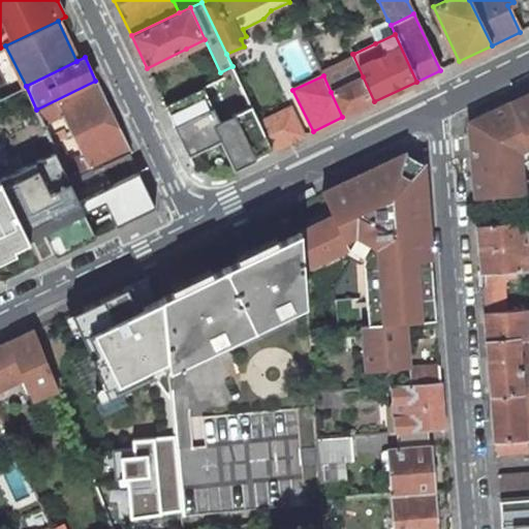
[(363,76),(331,92),(342,117),(374,101),(363,76)]
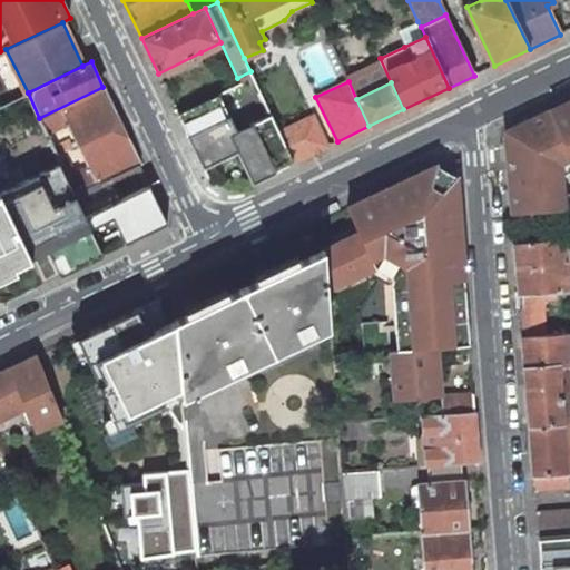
[(78,146),(121,126),(102,87),(39,118),(48,135),(68,125),(78,146)]
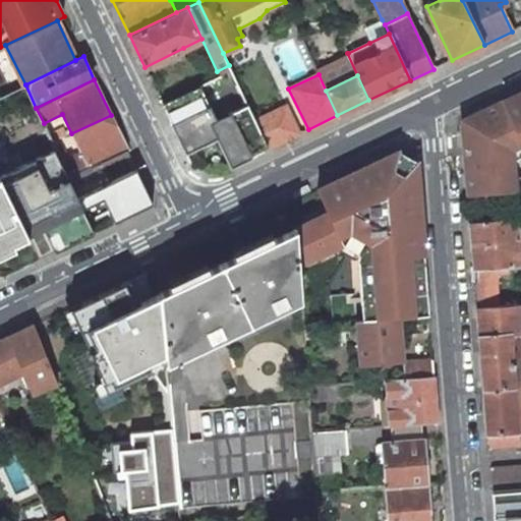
[(42,170),(61,160),(44,123),(36,108),(25,84),(0,97),(0,177),(0,178),(5,187),(42,170)]
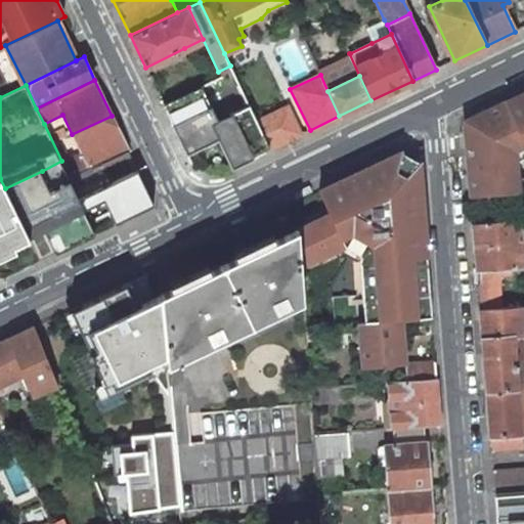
[(202,86),(163,105),(186,154),(219,137),(233,167),(270,148),(257,121),(250,105),(218,121),(202,86)]
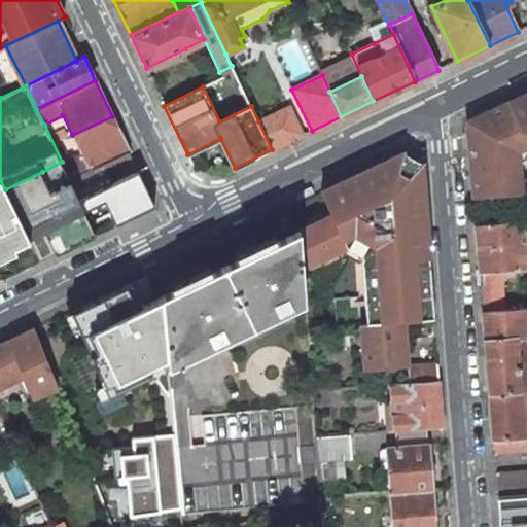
[(518,165),(526,160),(526,93),(506,103),(495,109),(493,110),(483,114),(486,120),(485,120),(476,138),(471,137),(469,138),(470,150),(473,191),(473,197),(500,196),(506,195),(513,195),(521,194),(518,165)]
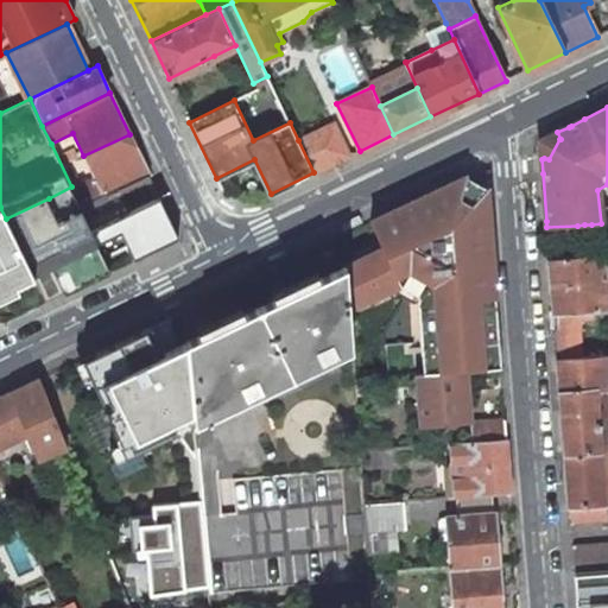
[(298,140),(314,172),(350,156),(335,122),(298,140)]
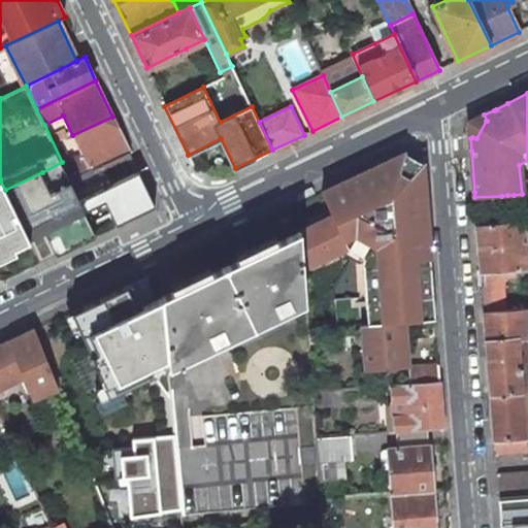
[(112,117),(72,135),(81,156),(63,164),(71,180),(104,165),(130,153),(112,117)]
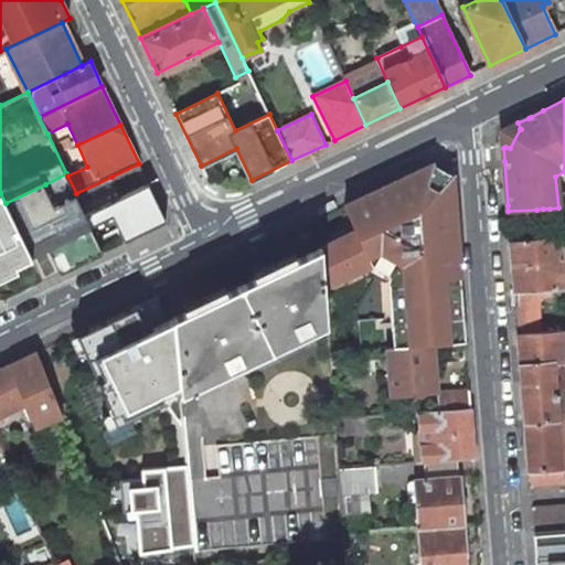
[(123,200),(87,216),(91,222),(104,251),(166,221),(139,163),(112,177),(116,187),(123,200)]
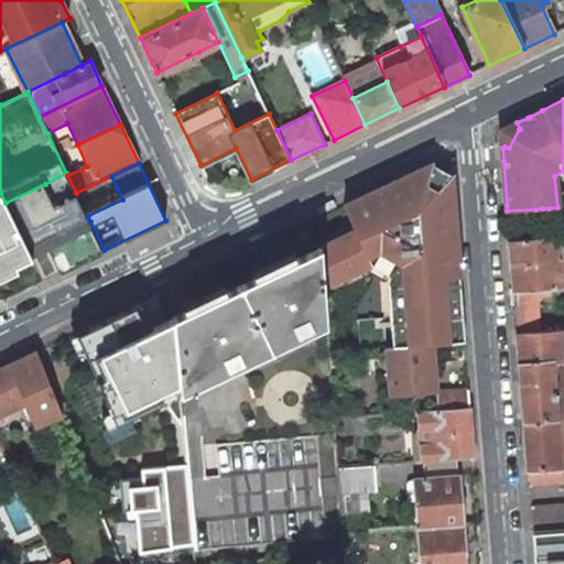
[(465,340),(456,240),(455,217),(452,174),(431,163),(371,192),(376,199),(346,214),(354,231),(320,247),(323,286),(369,266),(380,270),(388,274),(394,347),(431,344),(465,340)]
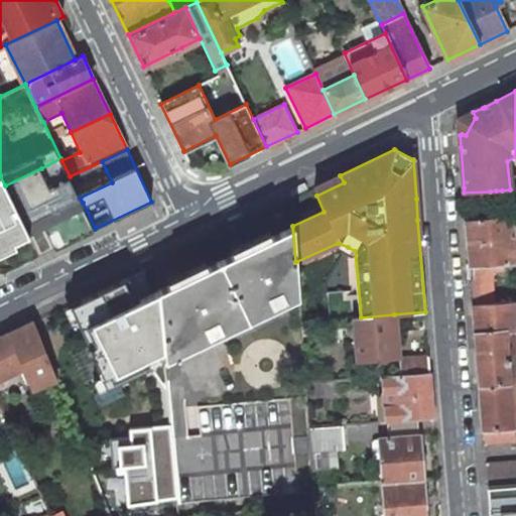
[(62,213),(83,203),(80,198),(70,176),(61,160),(60,158),(41,168),(50,187),(62,213)]
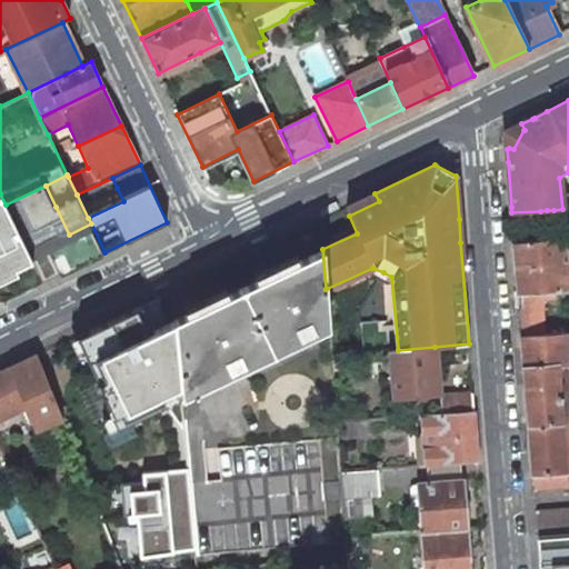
[(6,205),(16,226),(56,207),(46,186),(6,205)]
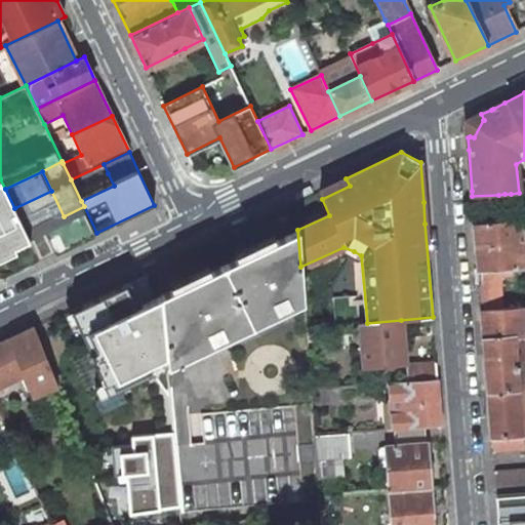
[(0,249),(28,237),(14,208),(5,189),(0,179),(0,249)]
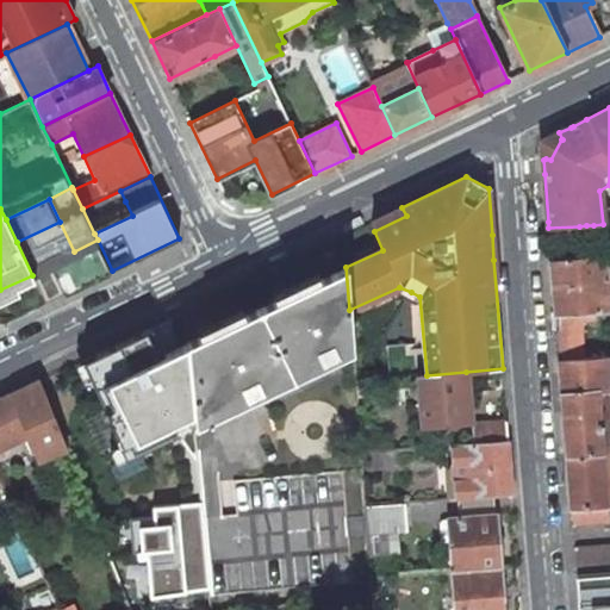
[(98,240),(74,251),(88,281),(112,271),(98,240)]
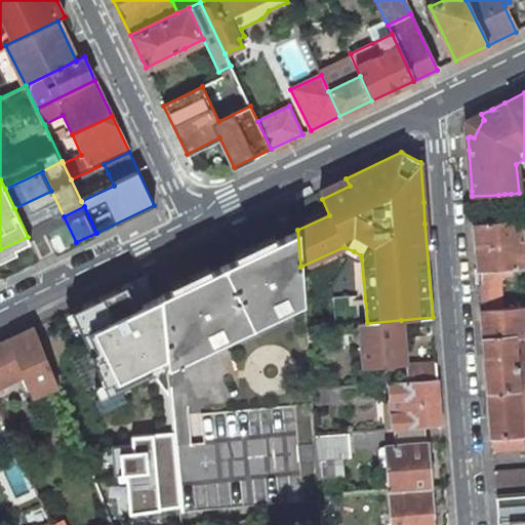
[(521,219),(475,224),(478,270),(494,269),(524,266),(524,265),(524,251),(524,240),(523,241),(521,219)]
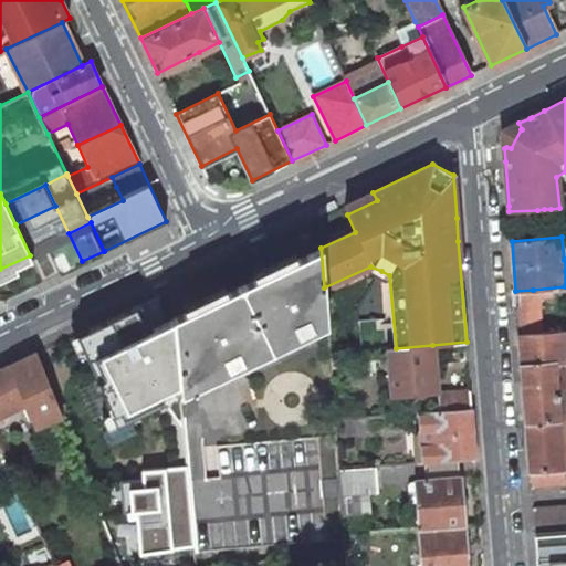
[(187,312),(174,318),(173,325),(178,363),(180,395),(308,333),(327,324),(324,287),(321,248),(300,258),(187,312)]
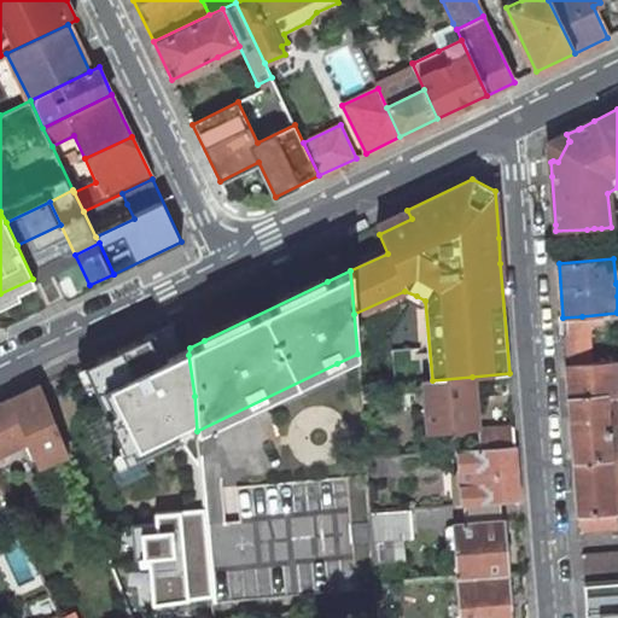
[(172,443),(197,431),(194,396),(188,355),(190,348),(188,348),(167,359),(153,332),(83,365),(100,400),(106,414),(104,415),(114,435),(127,464),(151,453),(172,443)]
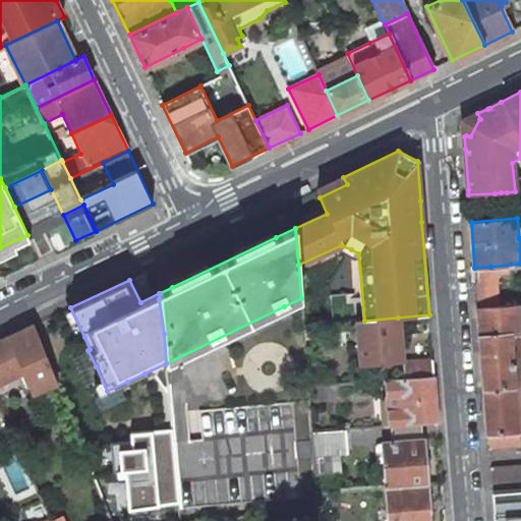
[(491,280),(475,281),(477,308),(494,306),(491,280)]
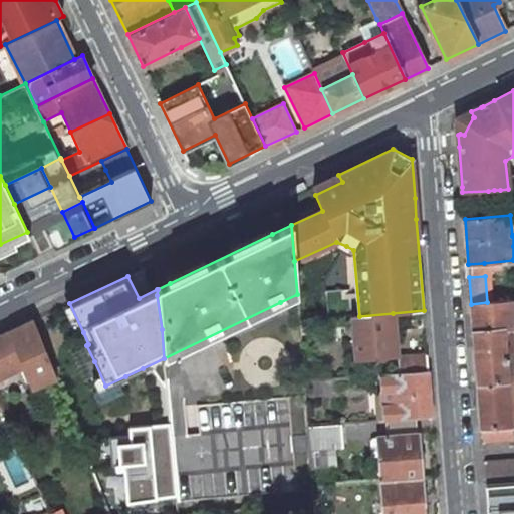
[(513,328),(513,327),(511,300),(487,302),(471,304),(478,384),(507,382),(503,329),(513,328)]
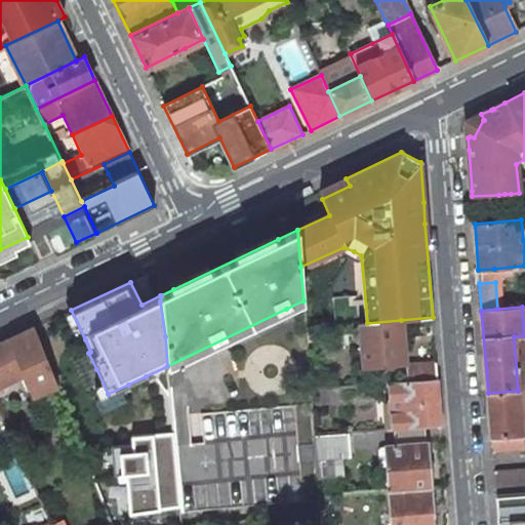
[(404,361),(401,320),(367,323),(360,323),(363,364),(404,361)]
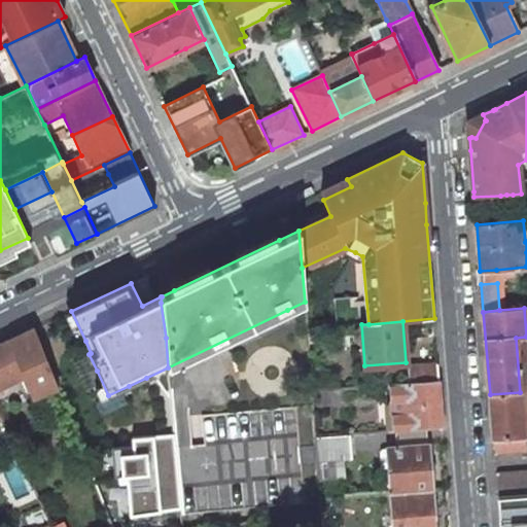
[(317,342),(316,327),(307,328),(308,343),(317,342)]
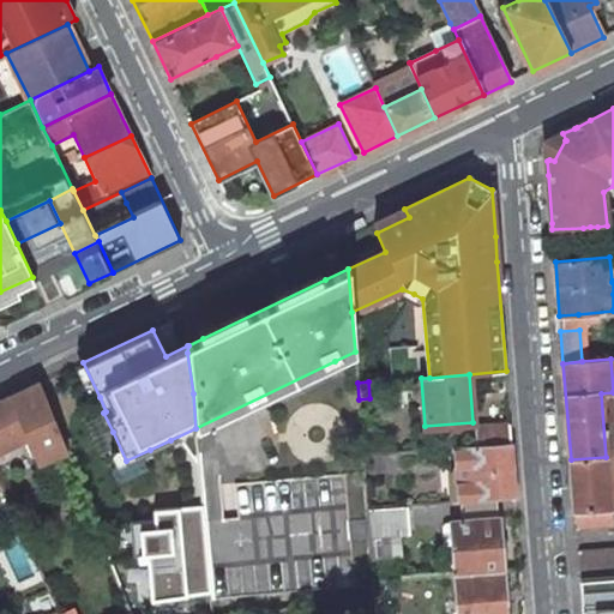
[(66,451),(38,384),(0,402),(0,450),(30,435),(40,462),(66,451)]
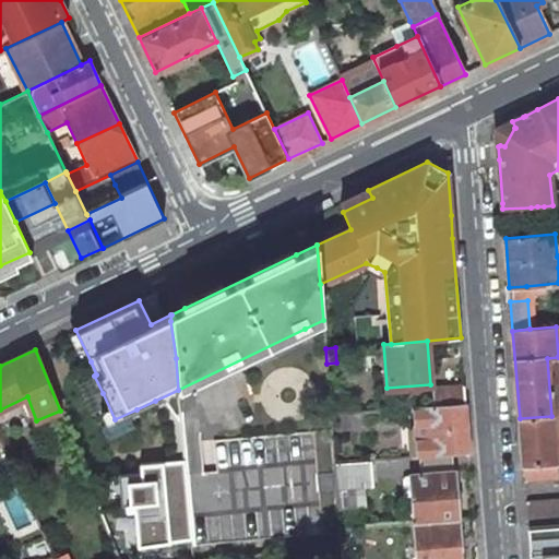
[(435,393),(436,406),(465,404),(464,385),(437,388),(435,393)]
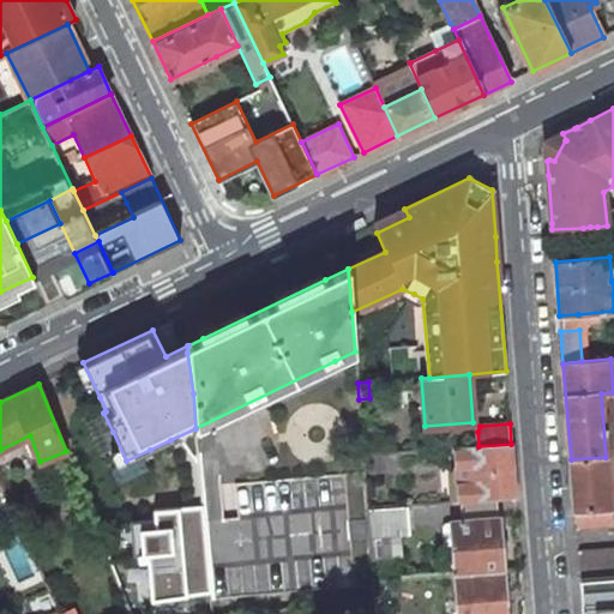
[(455,449),(459,501),(516,498),(511,444),(479,446),(455,449)]
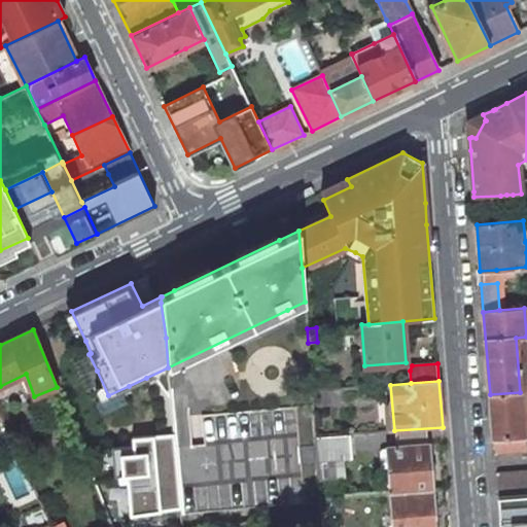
[(312,391),(313,403),(342,401),(341,389),(312,391)]
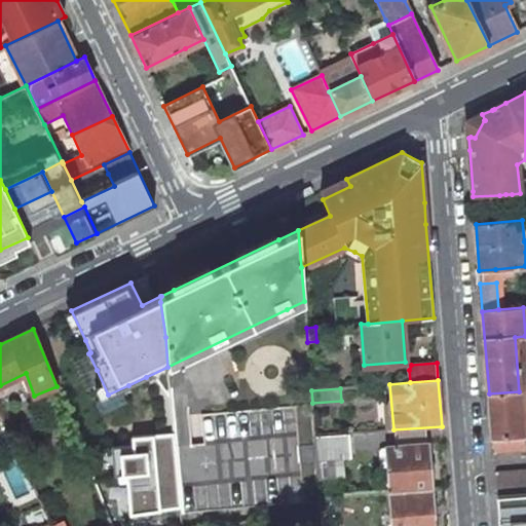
[(524,436),(519,391),(489,393),(494,451),(525,448),(524,436)]
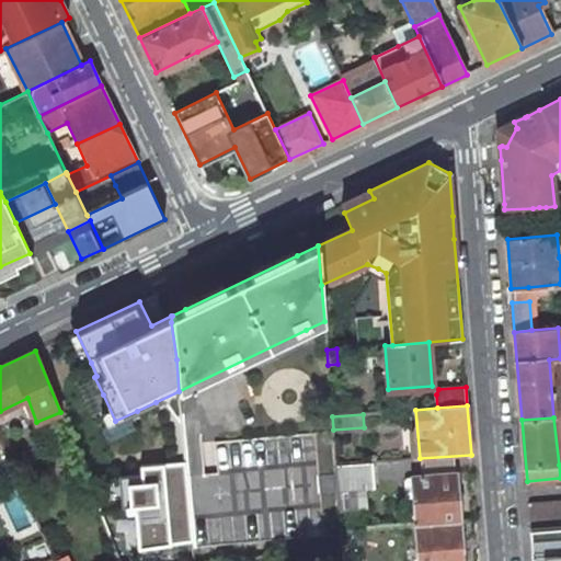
[(336,465),(333,431),(215,442),(218,472),(205,473),(187,476),(193,542),(194,548),(342,535),(342,531),(340,511),(339,493),(336,465)]
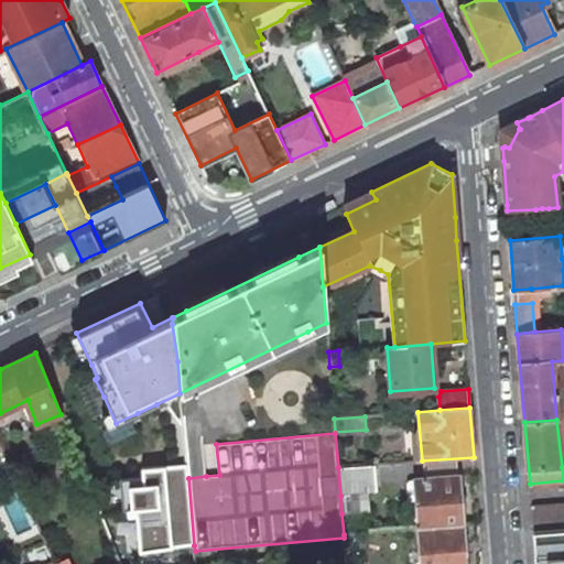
[(139,516),(141,552),(194,545),(188,478),(186,464),(173,466),(142,469),(143,477),(121,480),(126,511),(129,510),(129,517),(139,516)]
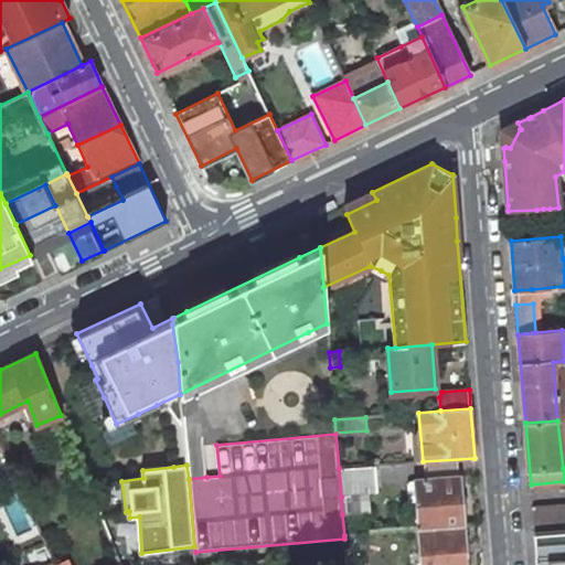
[(371,491),(369,466),(339,468),(341,497),(342,514),(362,512),(371,494),(372,493),(371,491)]
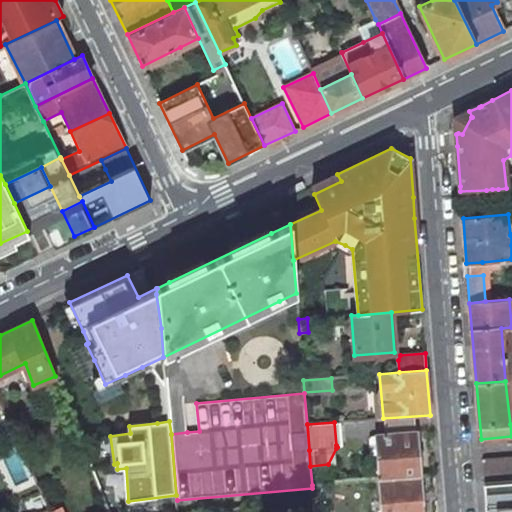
[(378,457),(379,480),(420,477),(416,432),(376,435),(378,457)]
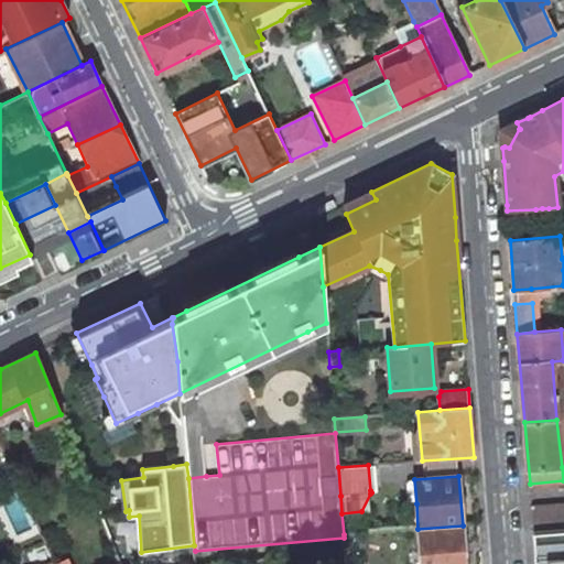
[(563,503),(531,506),(533,531),(563,529),(563,503)]
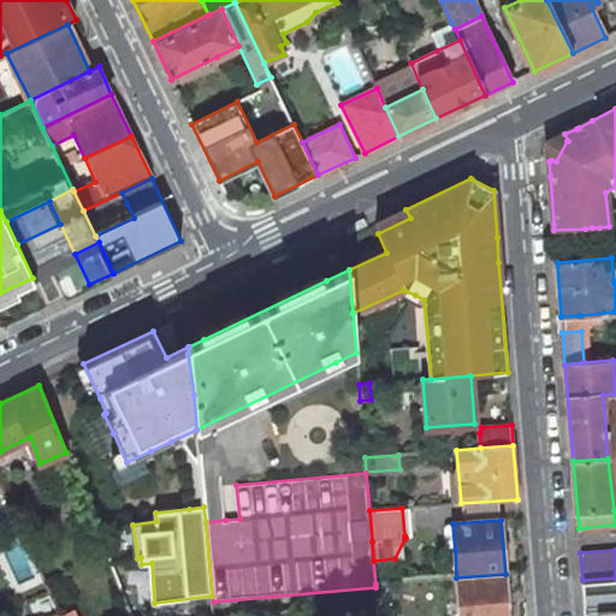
[(508,615),(505,574),(456,578),(458,615),(508,615)]
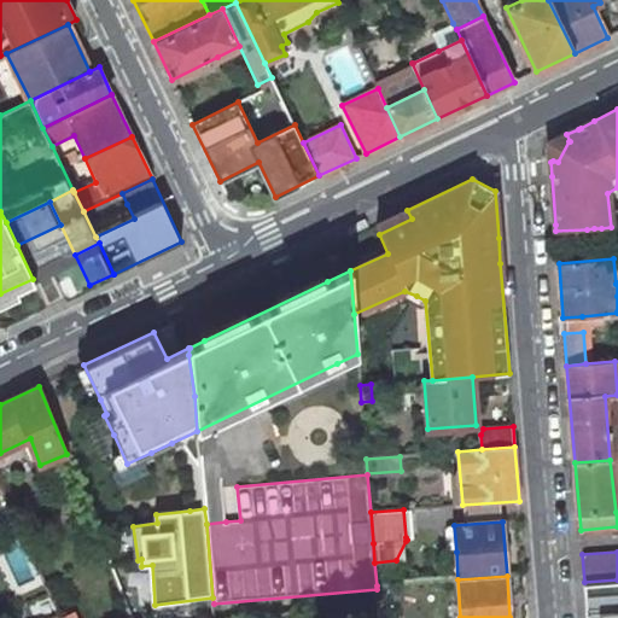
[(617,617),(617,579),(584,582),(587,617),(617,617)]
